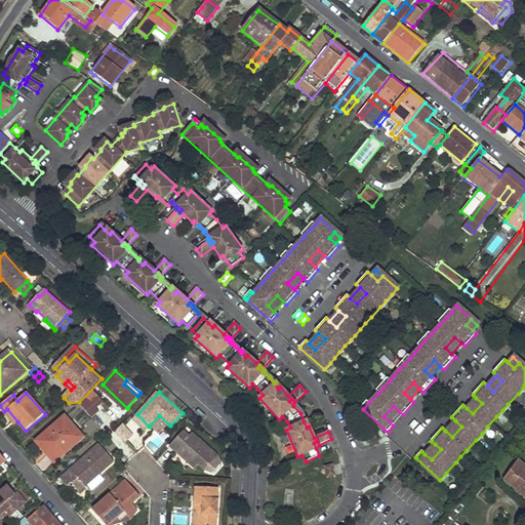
[(467,408),(473,413),(482,403),(476,398),(467,408)]
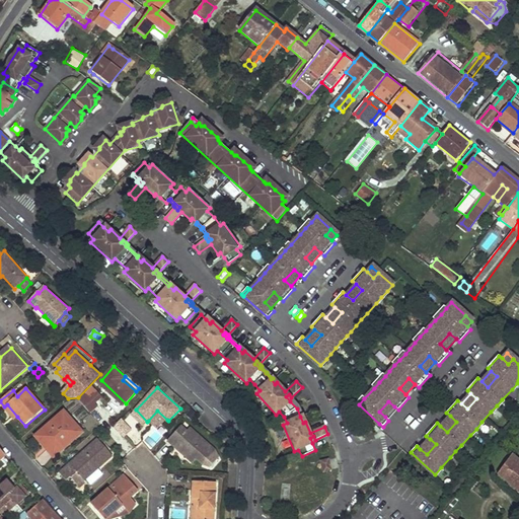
[(86,394),(79,400),(90,413),(96,408),(86,394)]
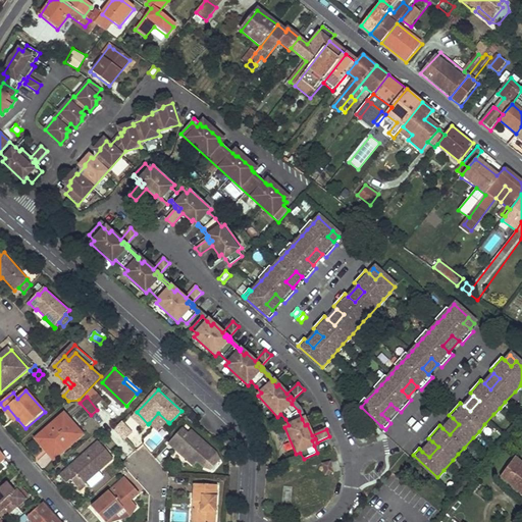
[(294,402),(295,401),(293,400),(291,397),(288,399),(292,404),(299,411),(302,419),(305,418),(300,409),(294,402)]
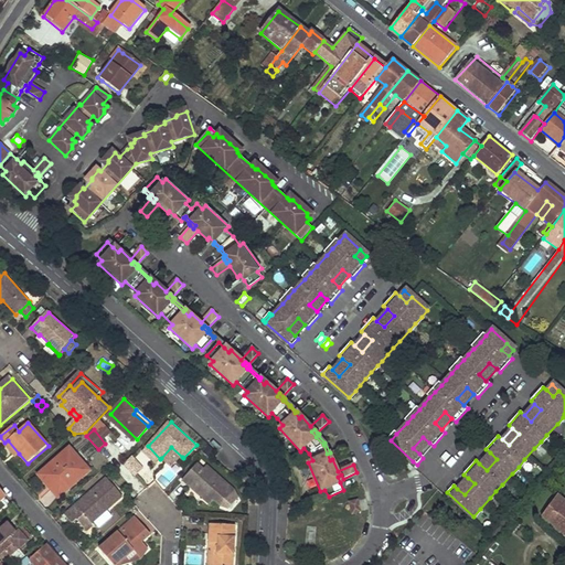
[(429,443),(423,437),(413,448),(419,454),(429,443)]
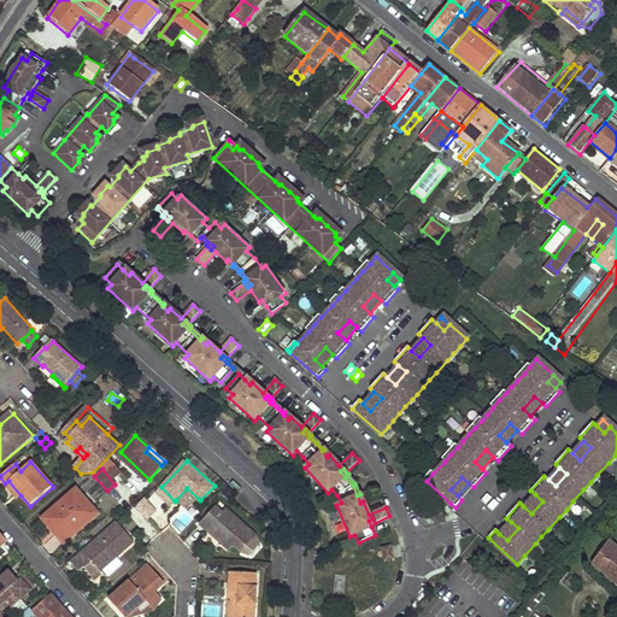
[(9,481),(5,483),(18,498),(21,495),(9,481)]
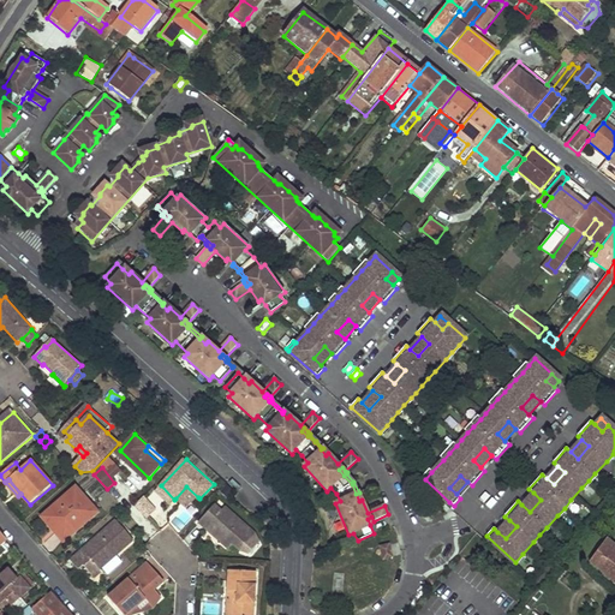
[(161,485),(155,491),(169,505),(174,500),(161,485)]
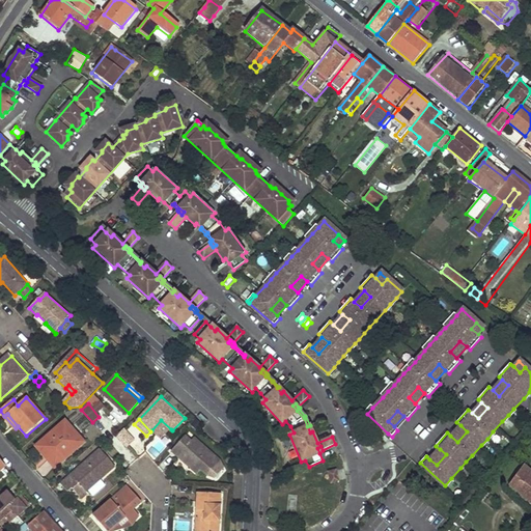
[(151,430),(162,440),(171,429),(161,420),(151,430)]
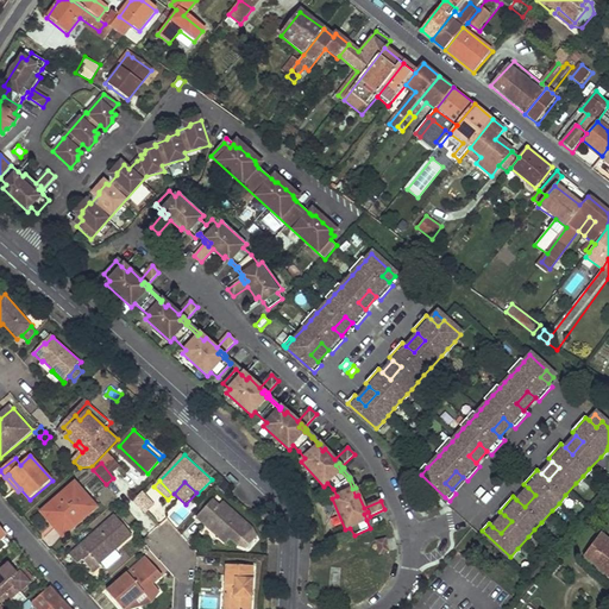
[(76,483),(42,513),(52,526),(58,521),(68,533),(98,508),(76,483)]
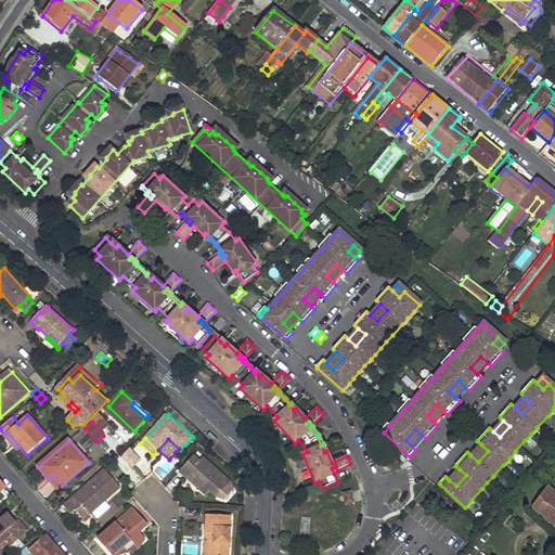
[(438,444),(433,450),(437,454),(442,448),(438,444)]
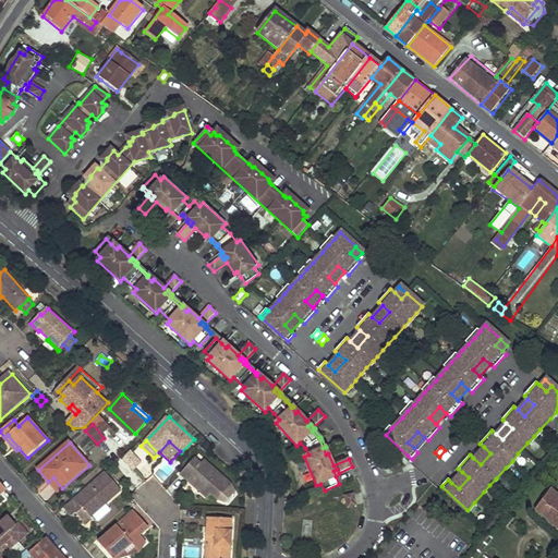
[(481,464),(490,453),(484,447),(473,458),(481,464)]
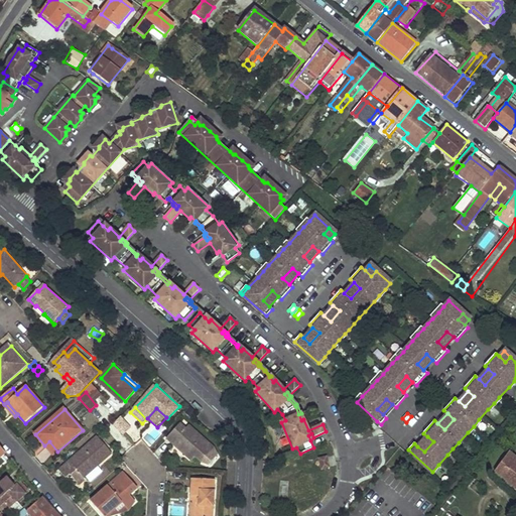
[(121,417),(116,423),(124,433),(130,427),(121,417)]
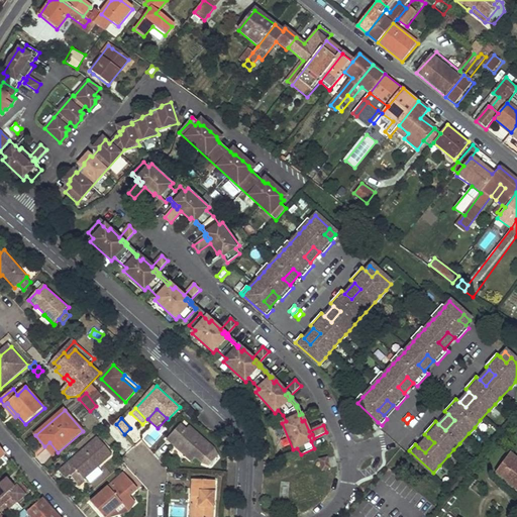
[(409,424),(413,428),(418,422),(414,419),(409,424)]
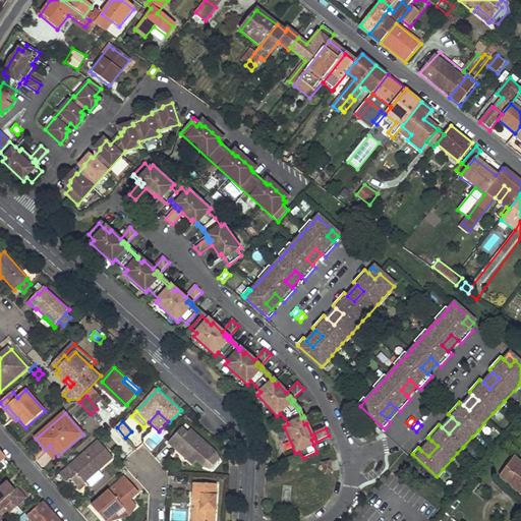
[(188,433),(183,428),(169,443),(193,466),(197,462),(204,468),(217,454),(191,430),(188,433)]
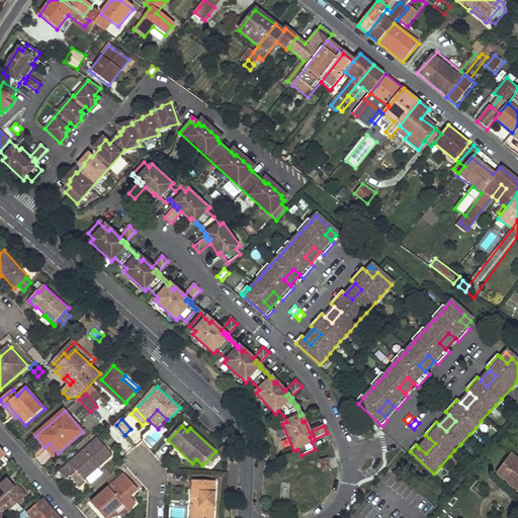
[(99,438),(60,471),(67,481),(71,477),(81,489),(88,482),(86,481),(113,456),(99,438)]
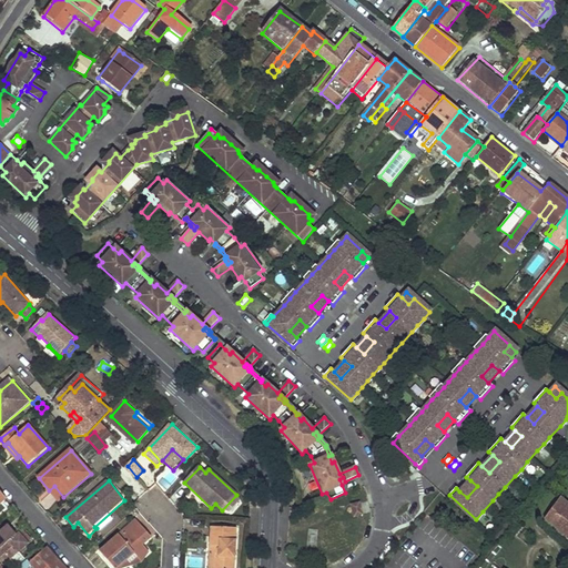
[(470,480),(459,492),(467,497),(477,486),(470,480)]
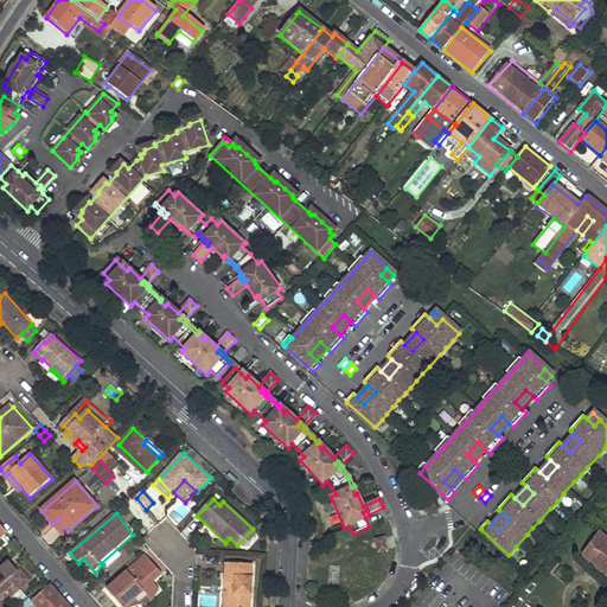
[(58,519),(52,524),(63,536),(68,531),(58,519)]
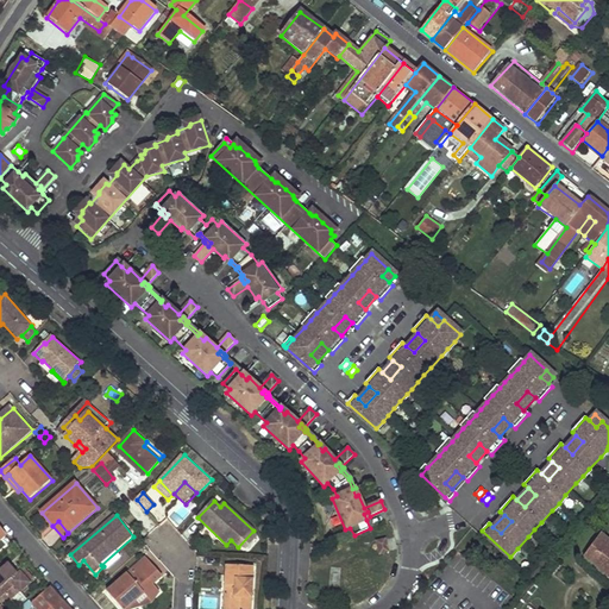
[(49,527),(43,533),(54,545),(60,539),(49,527)]
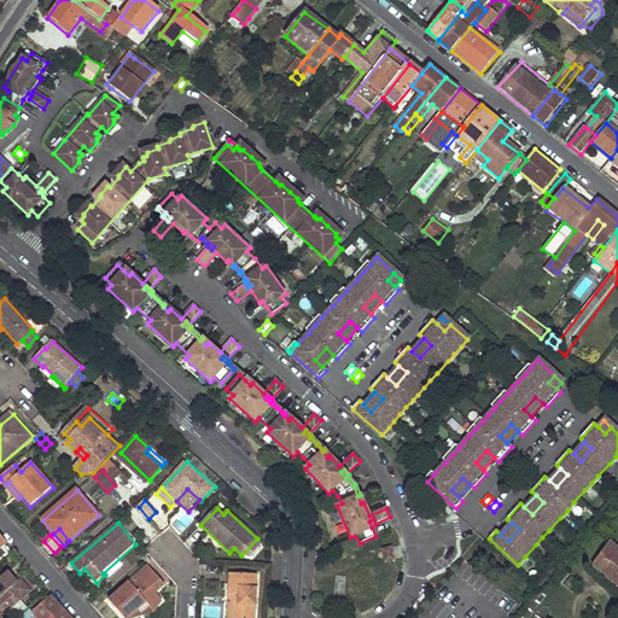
[(592,564),(617,587),(617,549),(608,542),(592,564)]
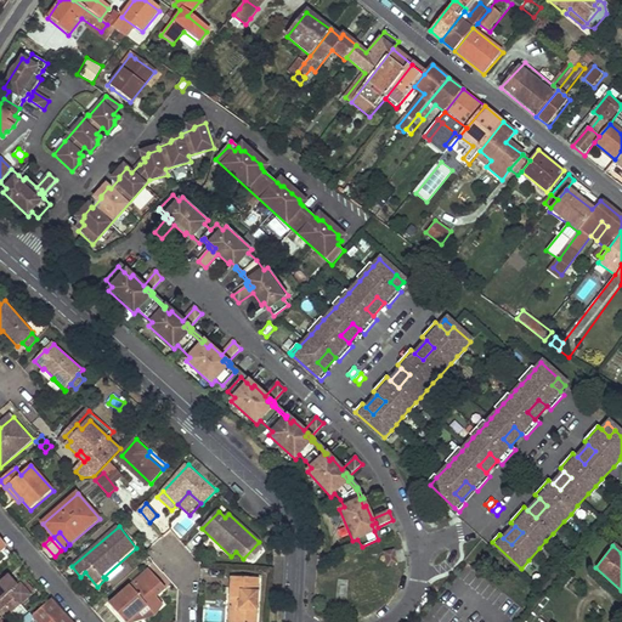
[(385,554),(388,565),(396,564),(393,552),(385,554)]
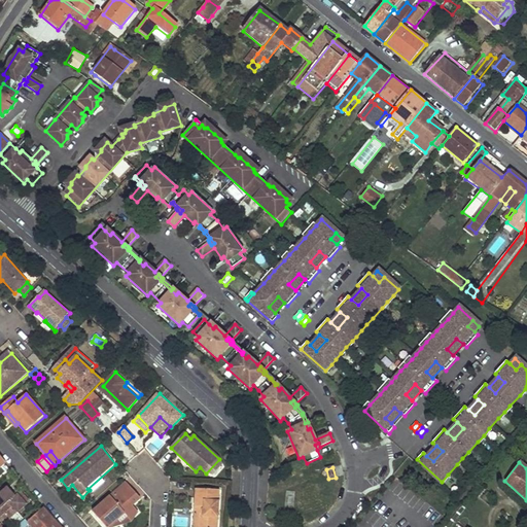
[(450,477),(448,475),(442,482),(444,484),(450,477)]
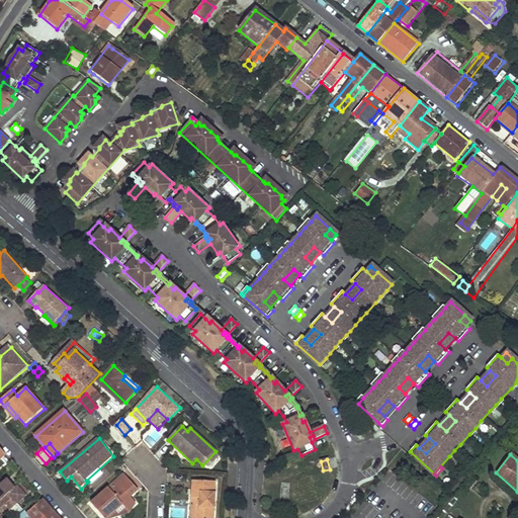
[(124,475),(91,503),(103,517),(105,517),(121,504),(127,511),(128,510),(137,503),(131,496),(138,490),(124,475)]
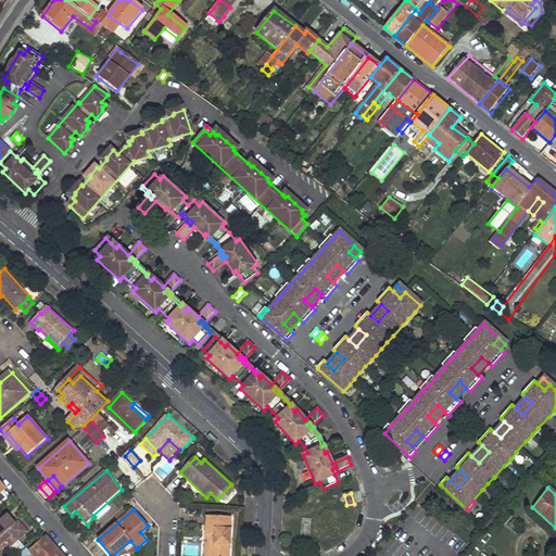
[(7,515),(0,519),(0,536),(14,525),(15,523),(7,515)]
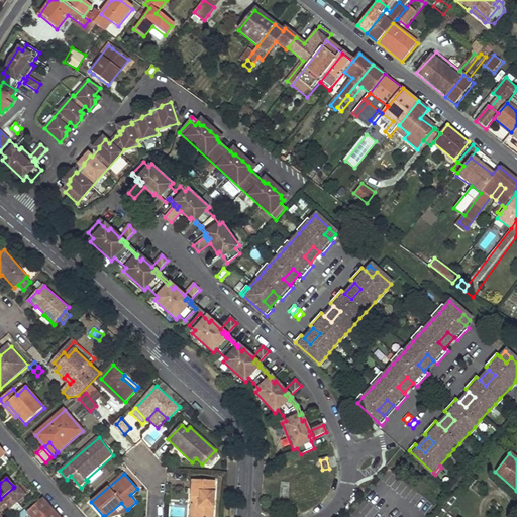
[(212,516),(214,482),(191,480),(190,498),(194,498),(192,516),(212,516)]
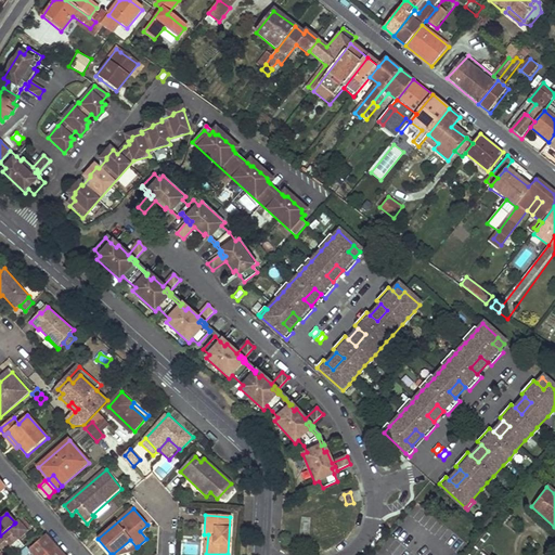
[(26,530),(18,520),(15,523),(14,524),(22,533),(26,530)]
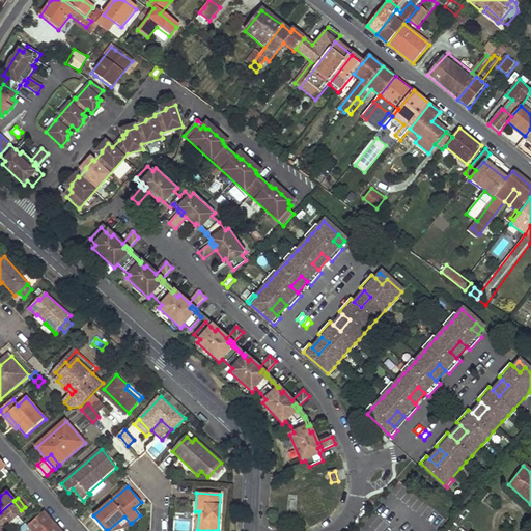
[(0,529),(21,510),(14,501),(0,512),(0,529)]
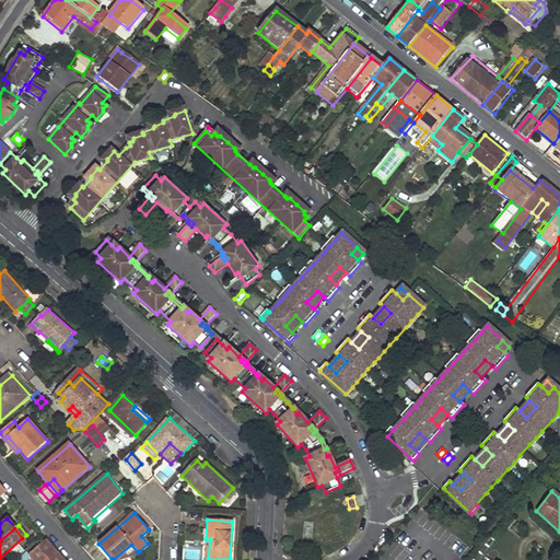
[(28,557),(31,559),(63,559),(46,540),(28,557)]
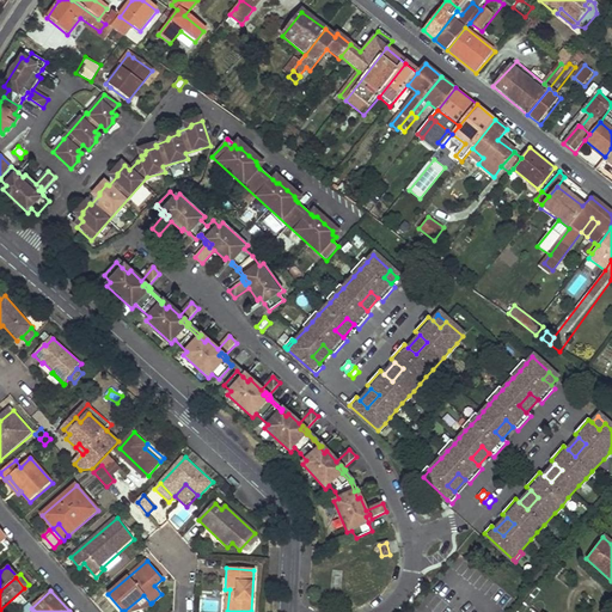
[(132,611),(154,605),(152,603),(151,604),(144,595),(124,611),(132,611)]
